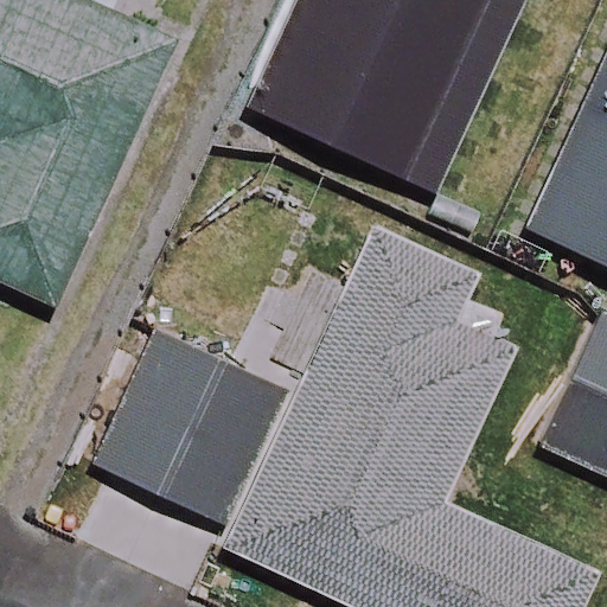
[(0,0),(0,279),(57,305),(174,45),(110,17),(117,0),(0,0)]
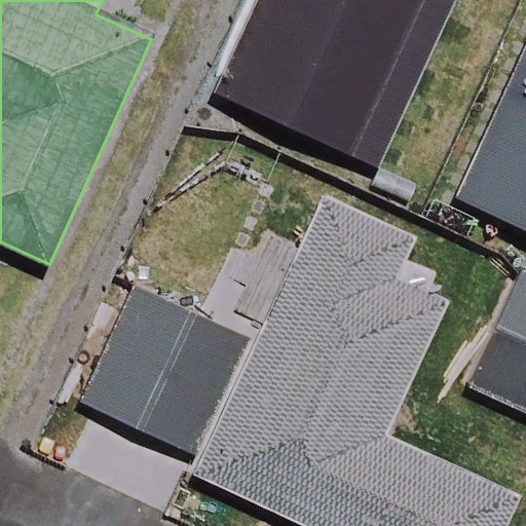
[(449,0),(254,0),(215,91),(379,162),(449,0)]
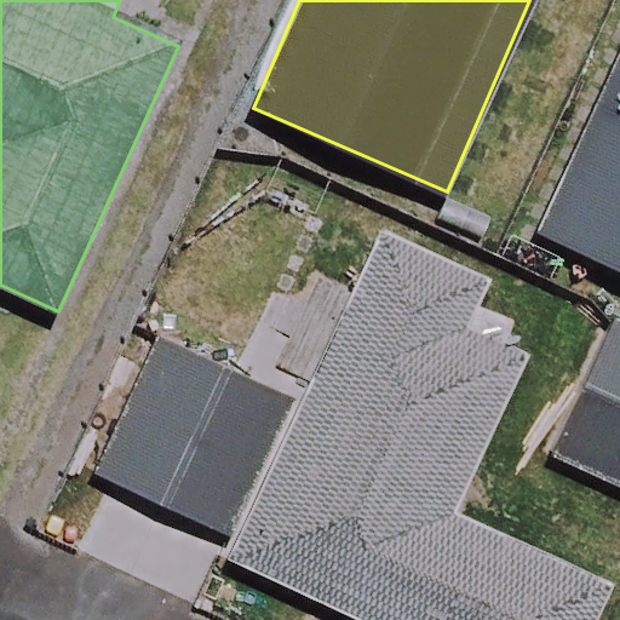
[(619,53),(545,239),(619,268),(619,53)]
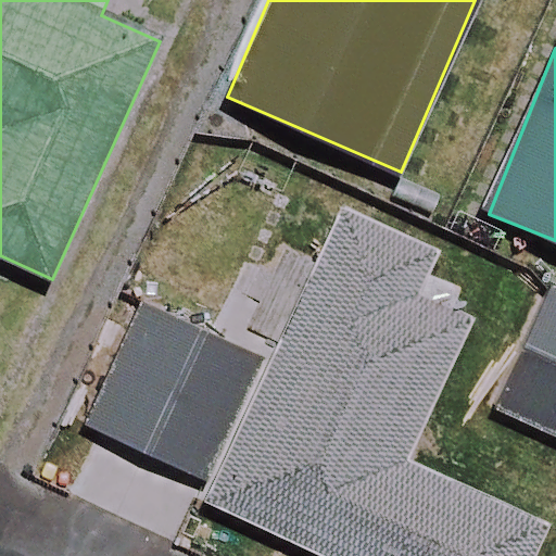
[(427,253),(337,212),(201,502),(318,555),(527,555),(542,525),(403,462),(469,315),(412,289),(427,253)]
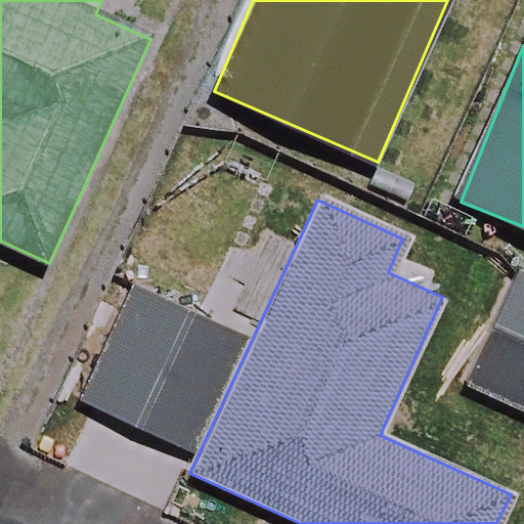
[(523,279),(473,388),(523,411),(523,279)]
